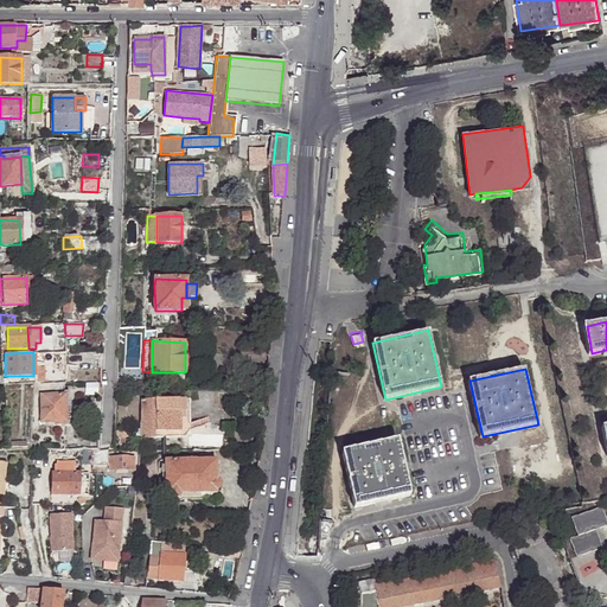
[(63,422),(63,396),(40,395),(40,422),(53,423),(53,425),(61,425),(61,423),(63,422)]
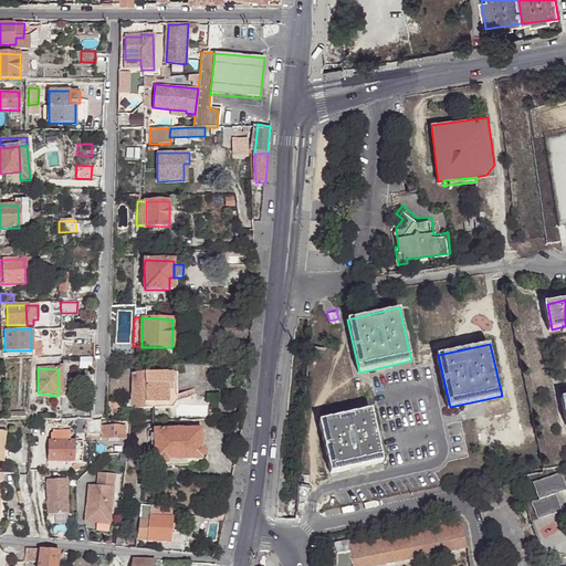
[(132,373),(130,404),(143,404),(169,402),(168,391),(168,385),(168,383),(173,381),(174,373),(132,373)]
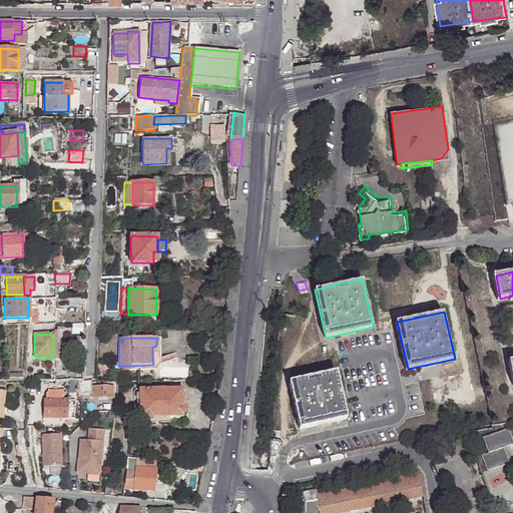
[(186,376),(186,366),(161,367),(161,376),(186,376)]
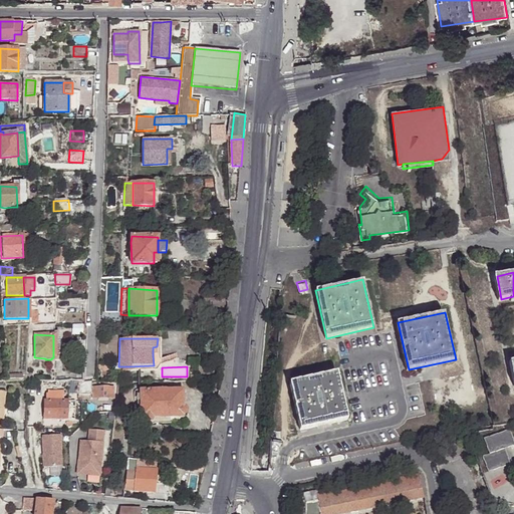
[(336,372),(290,384),(302,432),(348,421),(336,372)]
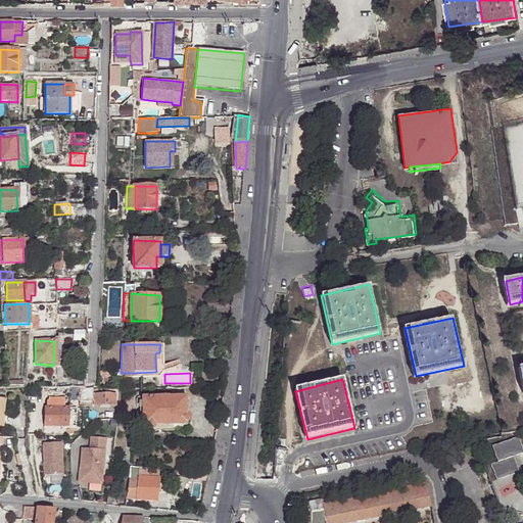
[(95,395),(95,406),(115,406),(114,394),(95,395)]
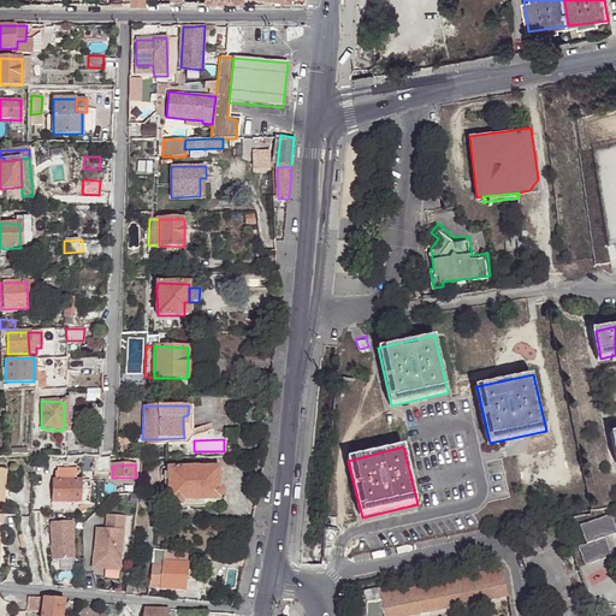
[(223,467),(172,468),(172,501),(208,501),(221,499),(223,498),(225,495),(225,490),(221,486),(223,467)]
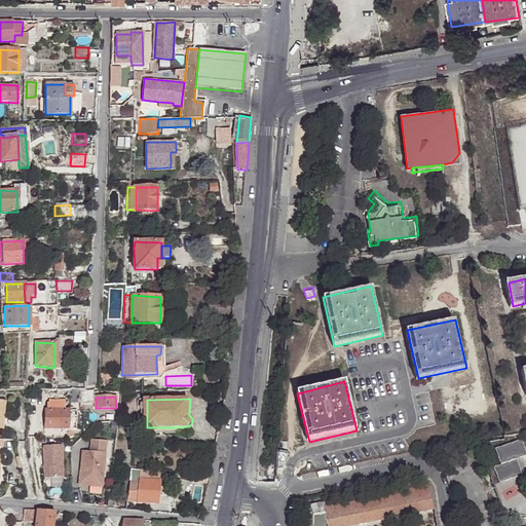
[(69,410),(44,410),(44,428),(69,428),(69,410)]
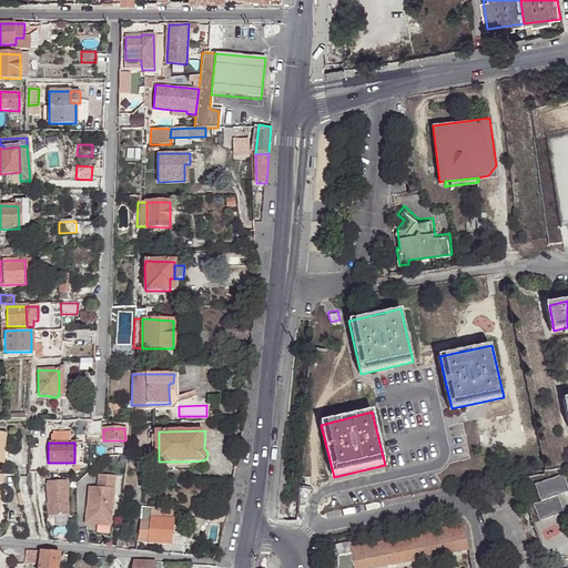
[(95,486),(87,486),(83,525),(110,527),(114,476),(97,475),(95,486)]
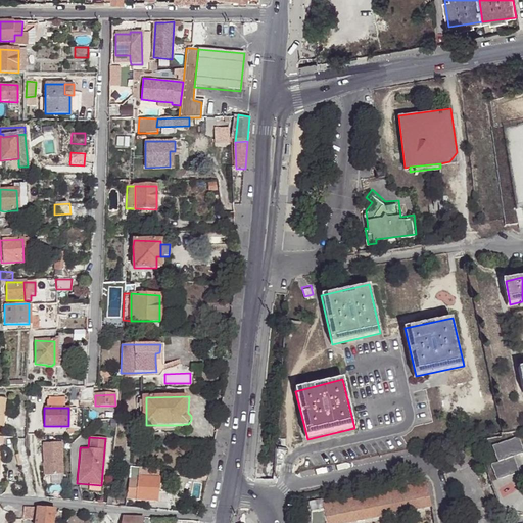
[(522,449),(518,437),(491,447),(497,463),(512,457),(522,453),(522,449)]
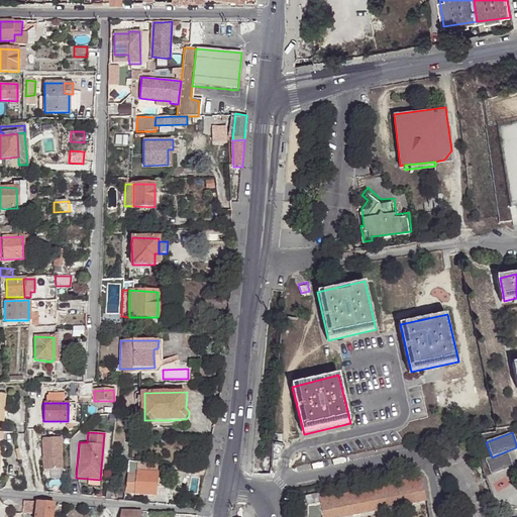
[(61,438),(42,438),(43,469),(61,468),(61,438)]
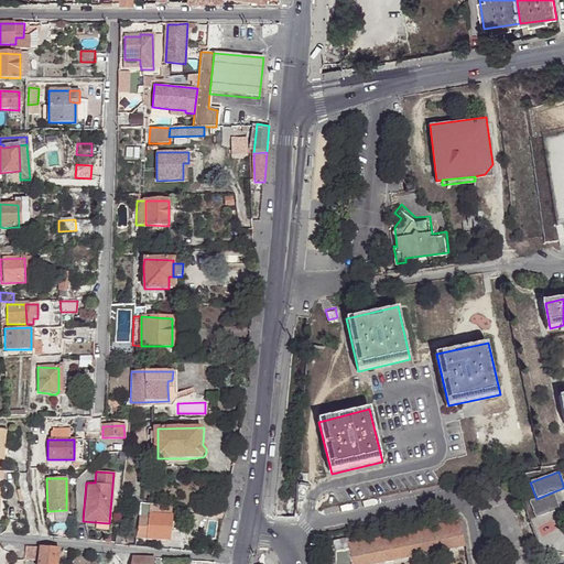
[(537,499),(529,502),(535,518),(559,509),(552,492),(537,499)]
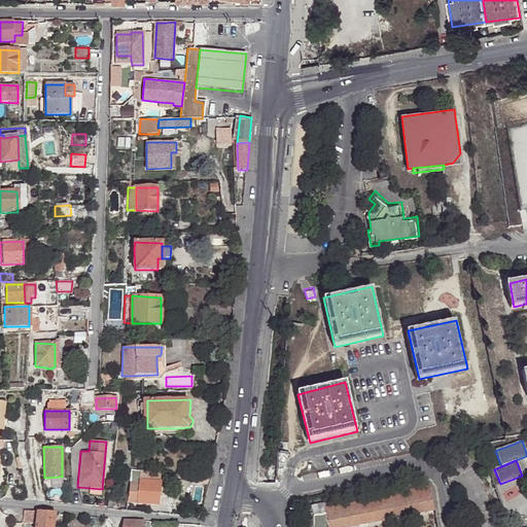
[(132,469),(130,477),(145,478),(145,470),(132,469)]
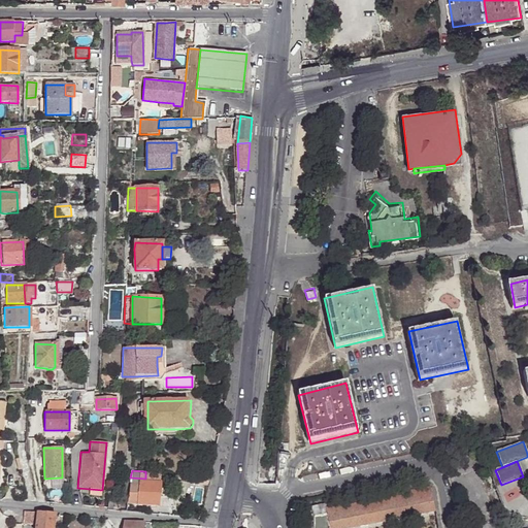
[(139,491),(138,503),(159,504),(162,483),(140,481),(140,483),(139,491)]
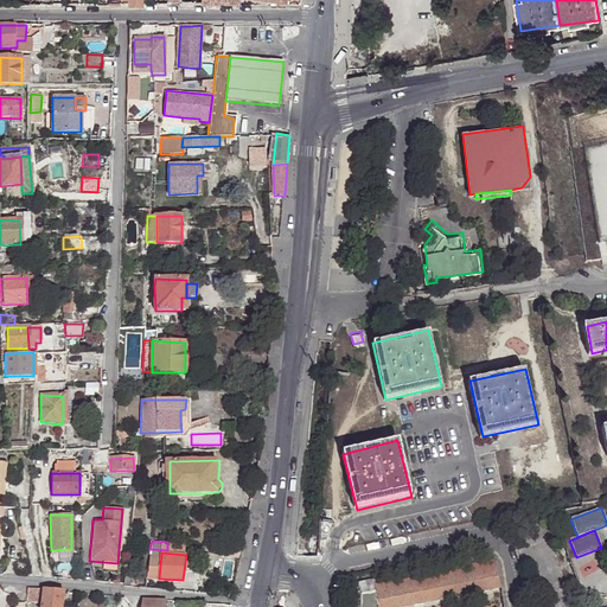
[(149,554),(148,563),(160,564),(161,555),(149,554)]
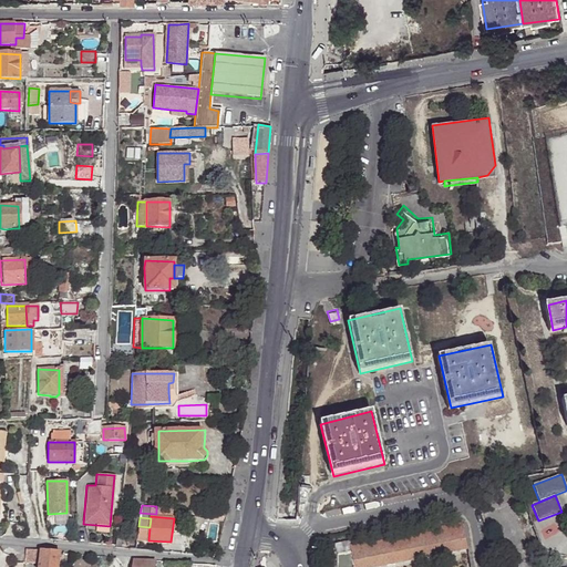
[(353,566),(373,566),(470,547),(464,521),(349,545),(350,550),(353,566)]
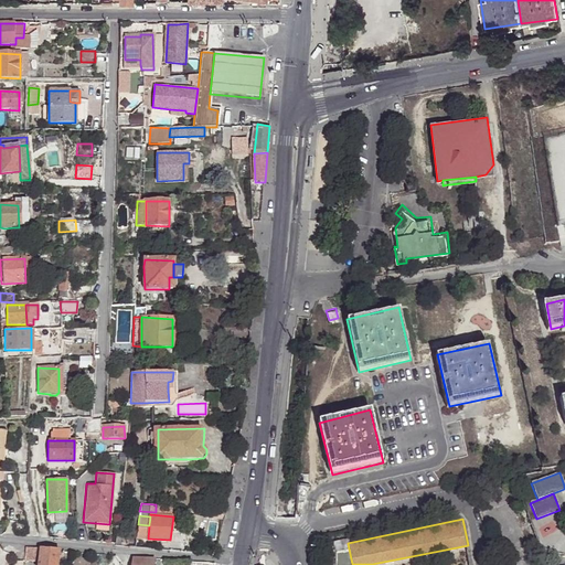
[(138,524),(137,537),(148,539),(149,525),(138,524)]
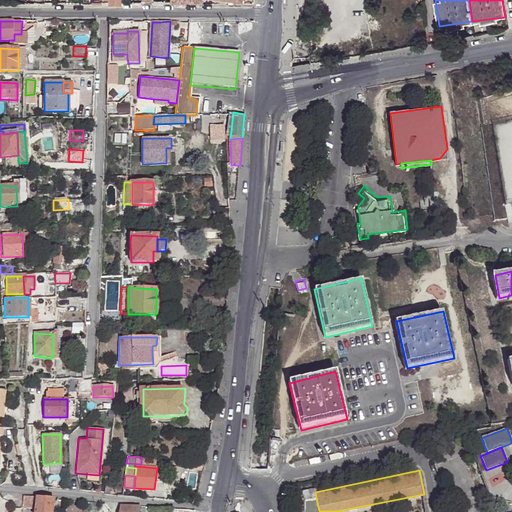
[(105,494),(116,495),(117,482),(106,481),(105,494)]
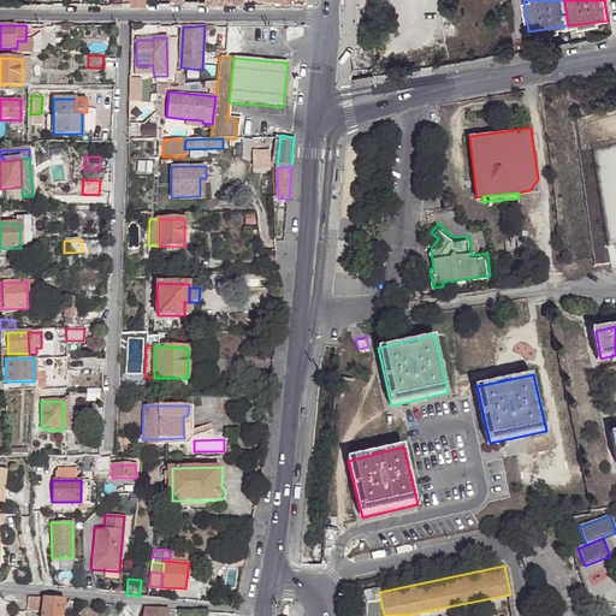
[(353,615),(363,615),(365,600),(380,598),(379,592),(378,587),(355,591),(353,615)]
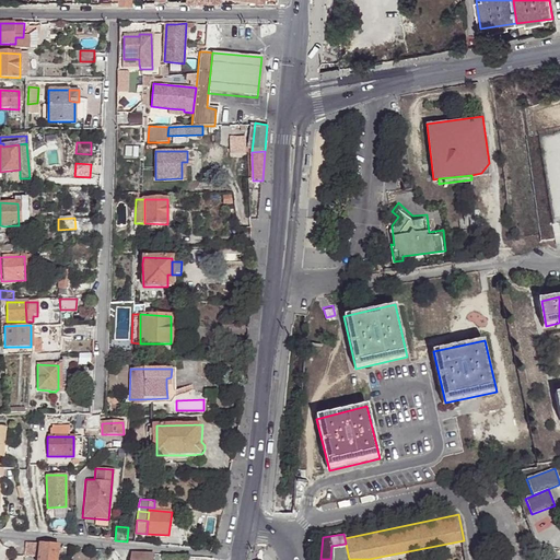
[(41,543),(26,540),(26,550),(32,550),(39,551),(41,543)]
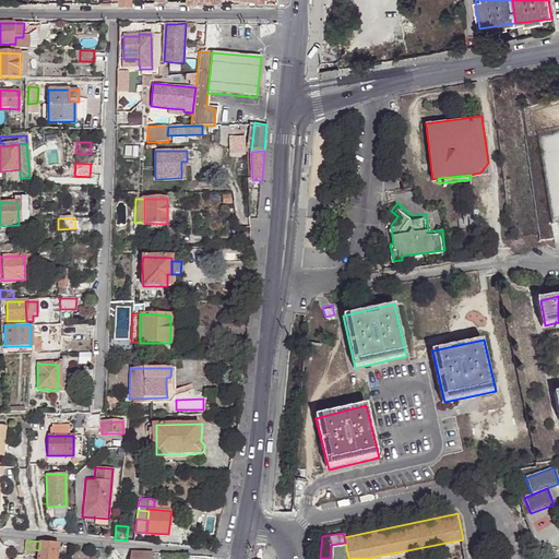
[(59,543),(40,542),(39,550),(38,558),(47,558),(48,558),(57,558),(59,543)]
